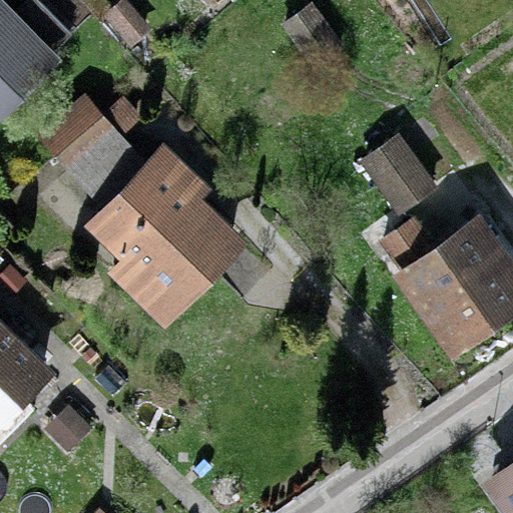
[(0,0),(0,100),(50,53),(0,0)]
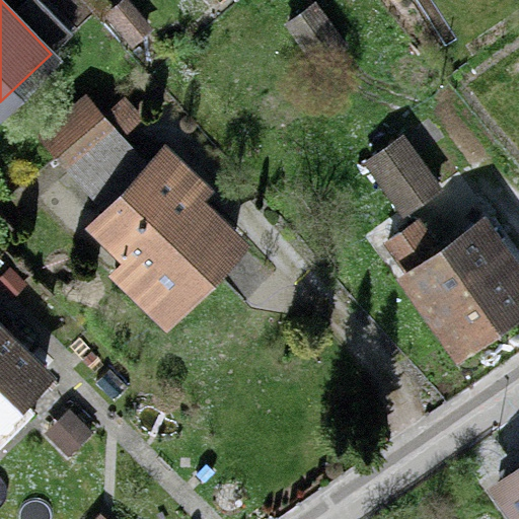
[(316,2),(289,20),(318,62),(345,43),(316,2)]
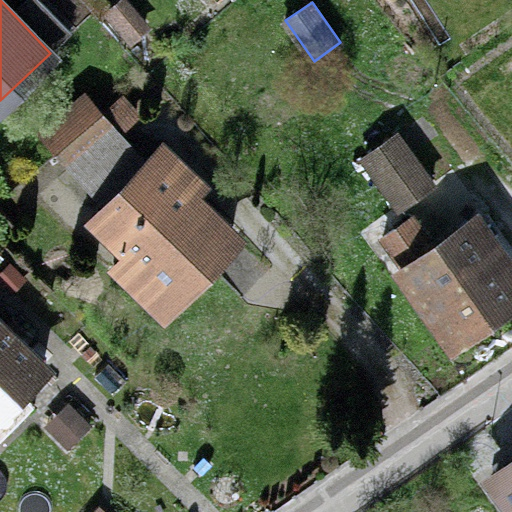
[(44,130),(59,147),(100,113),(85,96),(44,130)]
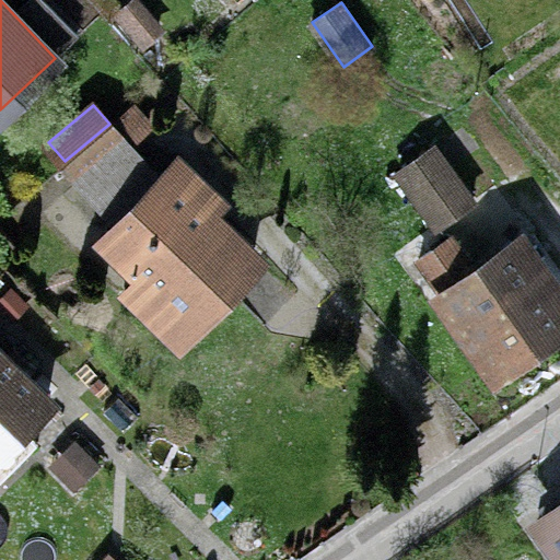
[(125,142),(109,124),(65,161),(80,179),(125,142)]
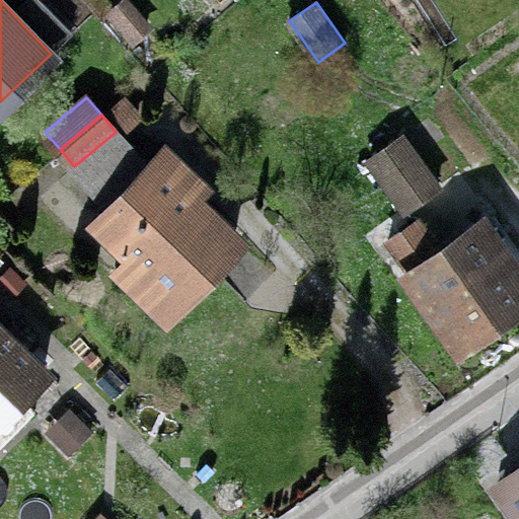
[(401,135),(368,159),(404,209),(464,165),(444,137),(418,156),(401,135)]
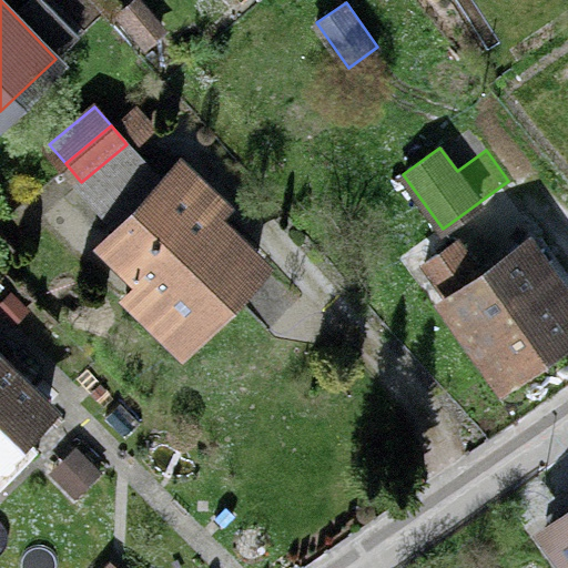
[(168,175),(107,237),(165,294),(188,271),(220,301),(255,264),(223,233),(225,231),(168,175)]
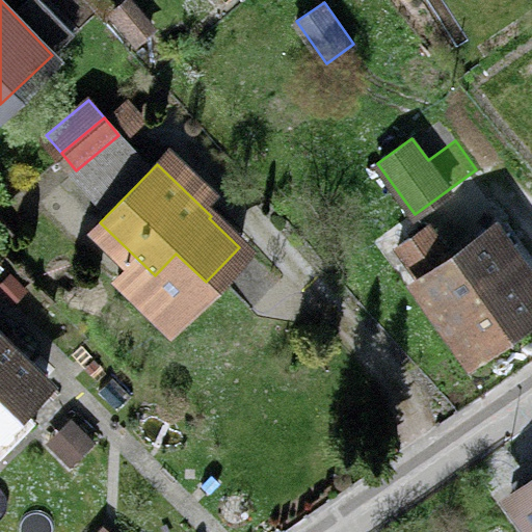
[(428,224),(397,246),(471,349),(531,306),(531,282),(494,229),(452,258),(428,224)]
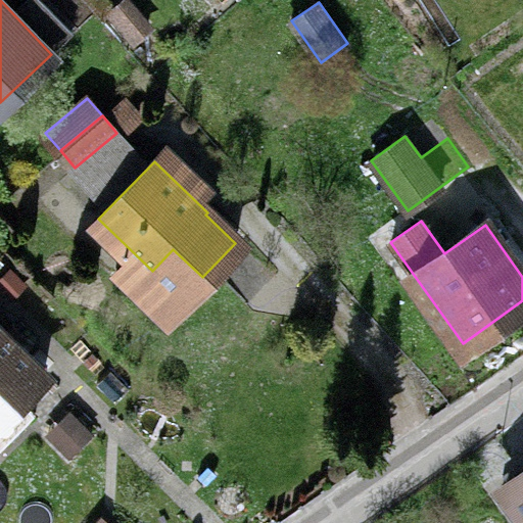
[(0,416),(45,371),(0,327),(0,416)]
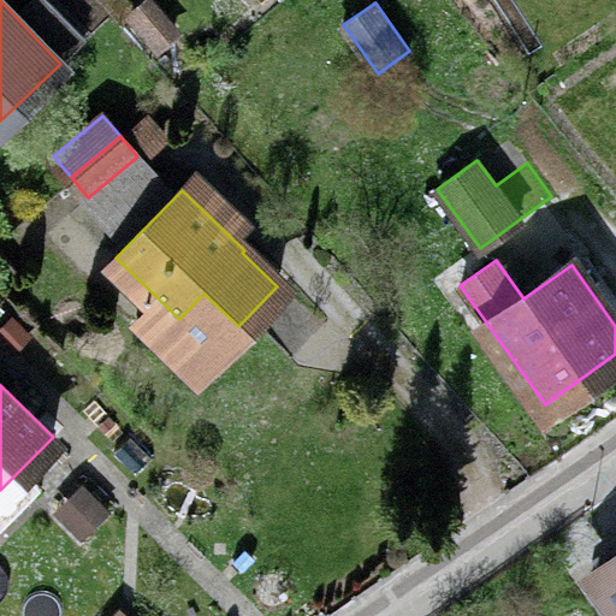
[(615,558),(594,575),(615,603),(615,558)]
